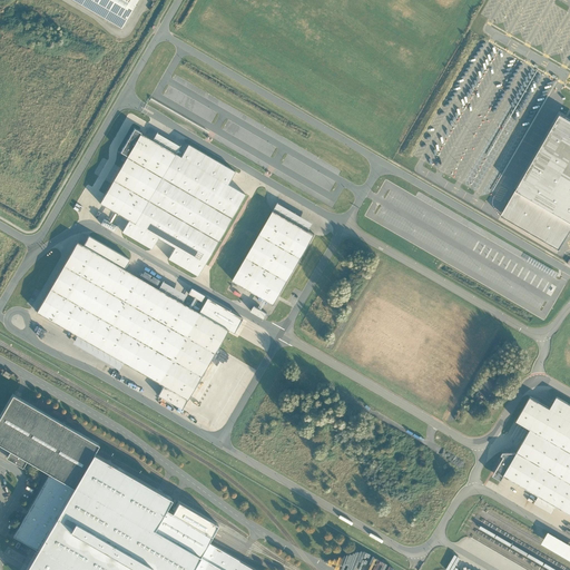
[(134,0),(75,0),(119,26),(134,0)]
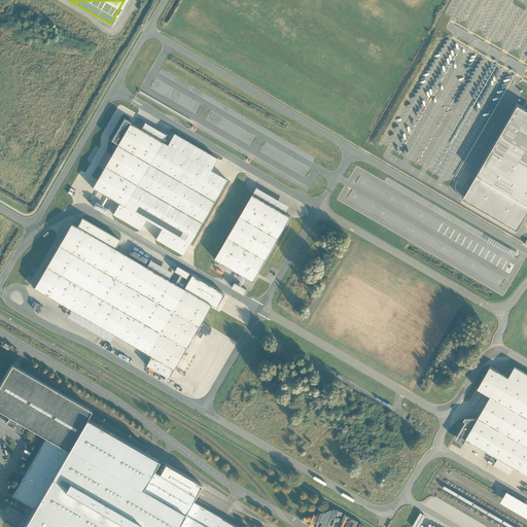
[(526,110),(518,105),(477,176),(526,205),(526,110)]
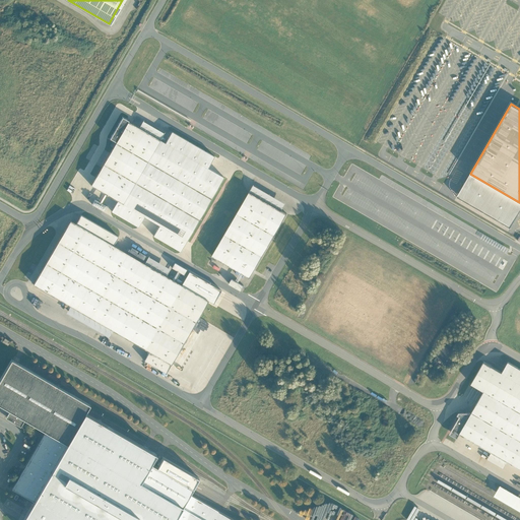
[(116,143),(128,122),(123,119),(111,139),(116,143)]
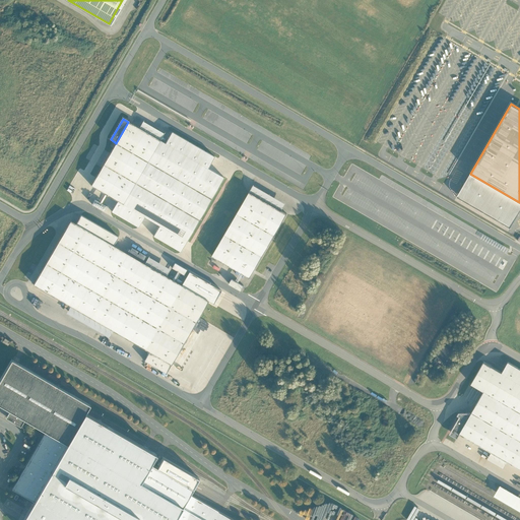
[(166,143),(128,122),(116,143),(91,185),(189,241),(225,178),(208,169),(166,143)]
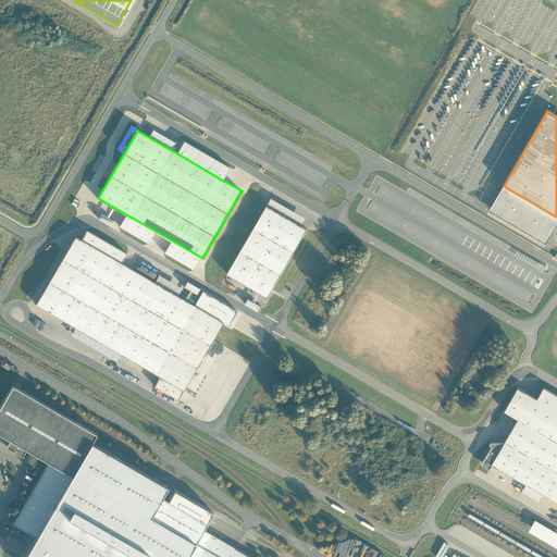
[(184,141),(177,153),(223,181),(231,169),(184,141)]
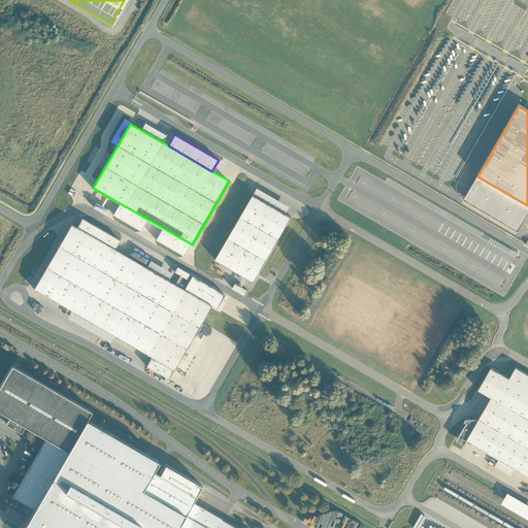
[(527,213),(527,205),(477,176),(471,187),(463,201),(518,232),(526,218),(527,213)]
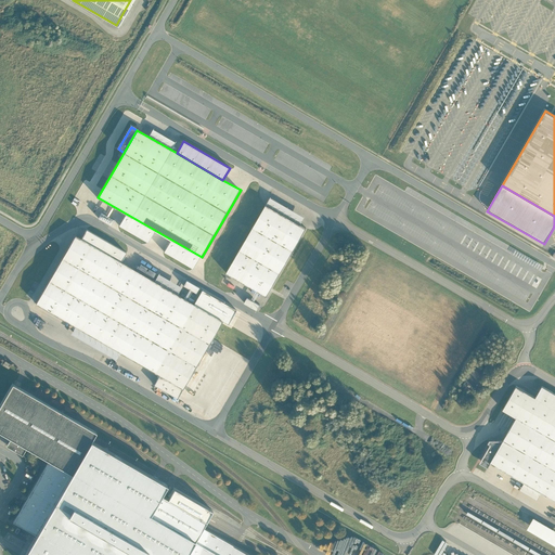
[(307,224),(267,202),(227,270),(268,293),(307,224)]
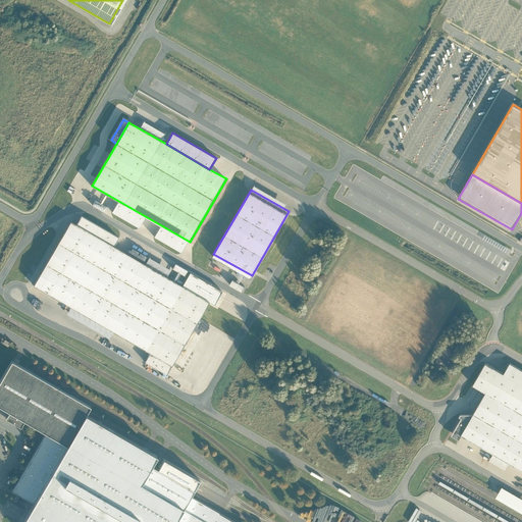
[(107,206),(95,199),(92,205),(104,211),(107,206)]
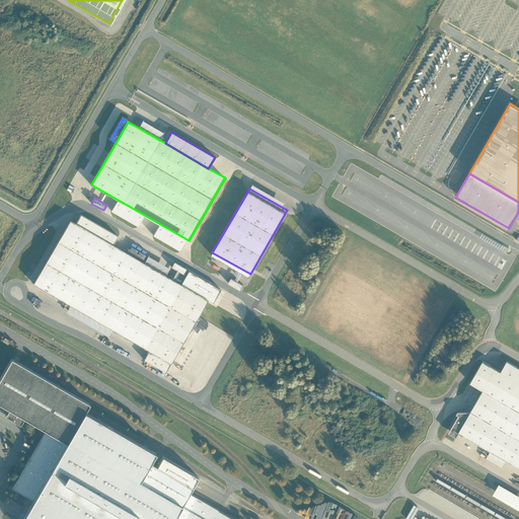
[(75,222),(69,218),(31,283),(70,305),(66,312),(108,337),(113,329),(149,351),(144,361),(166,373),(208,300),(181,285),(114,243),(118,235),(80,214),(75,222)]
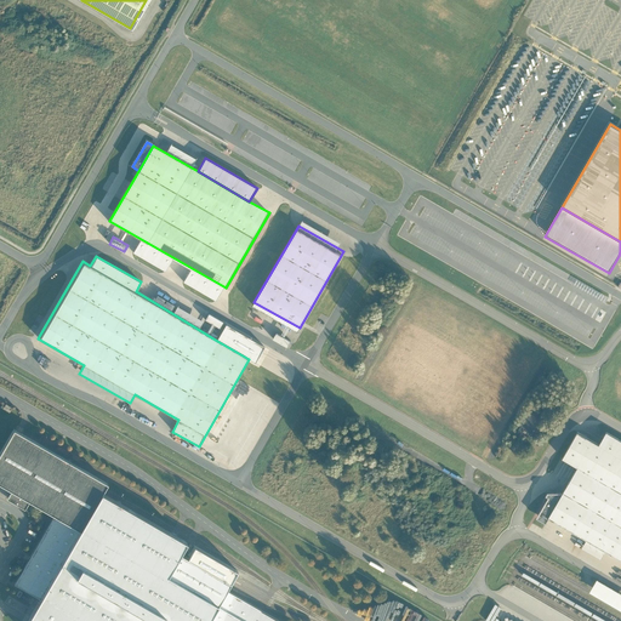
[(217,328),(221,322),(206,313),(203,319),(217,328)]
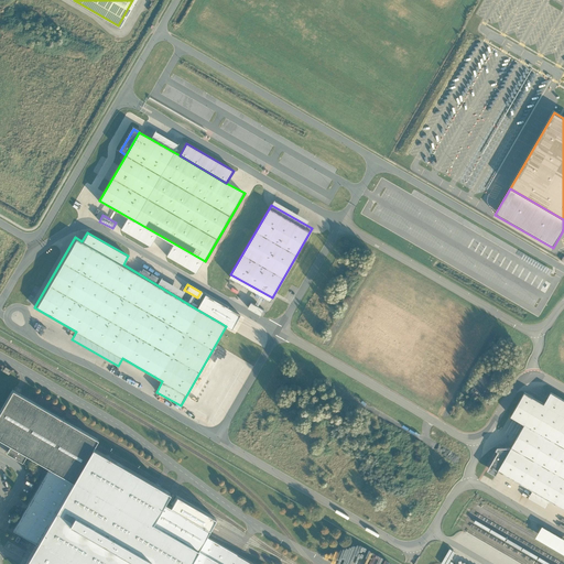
[(206,295),(197,310),(226,326),(231,329),(240,315),(206,295)]
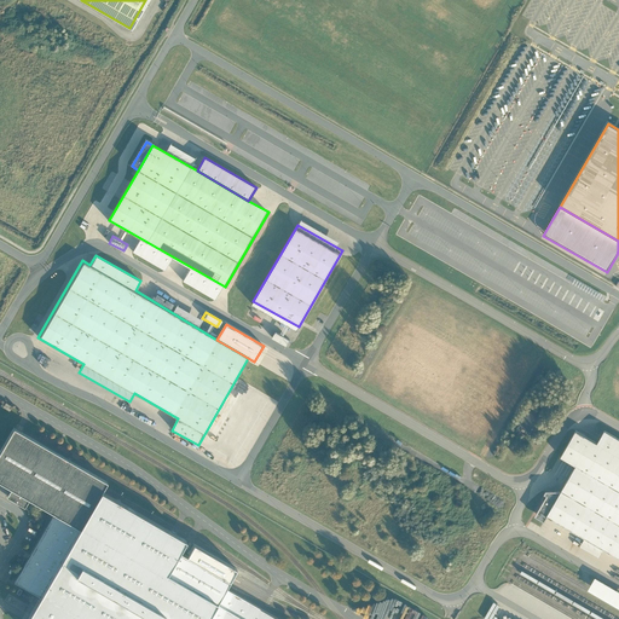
[(290,340),(276,333),(273,337),(287,346),(290,340)]
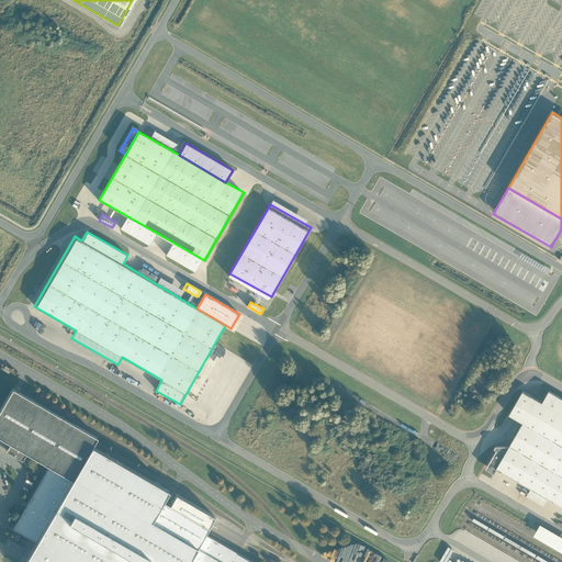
[(71,482),(92,447),(94,444),(98,438),(10,388),(0,403),(0,441),(8,447),(4,452),(21,462),(25,456),(46,468),(71,482)]
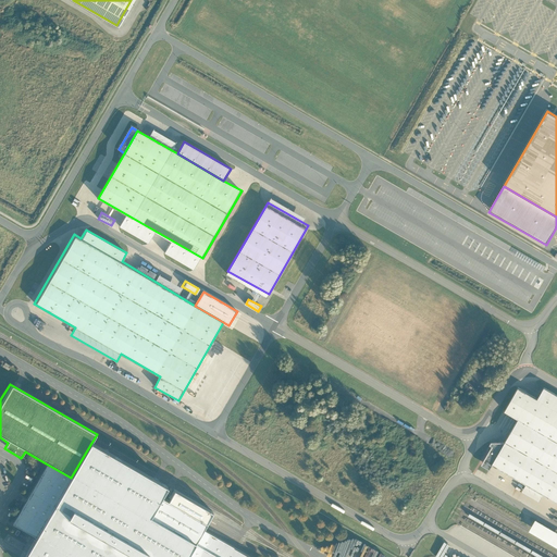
[(556,394),(543,386),(536,397),(517,386),(504,409),(517,416),(504,440),(490,440),(489,442),(491,444),(480,463),(487,468),(491,462),(556,500),(556,394)]
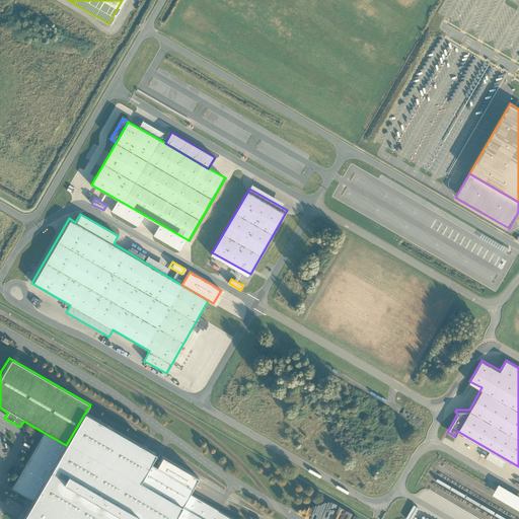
[(428,392),(431,386),(422,382),(419,387),(428,392)]
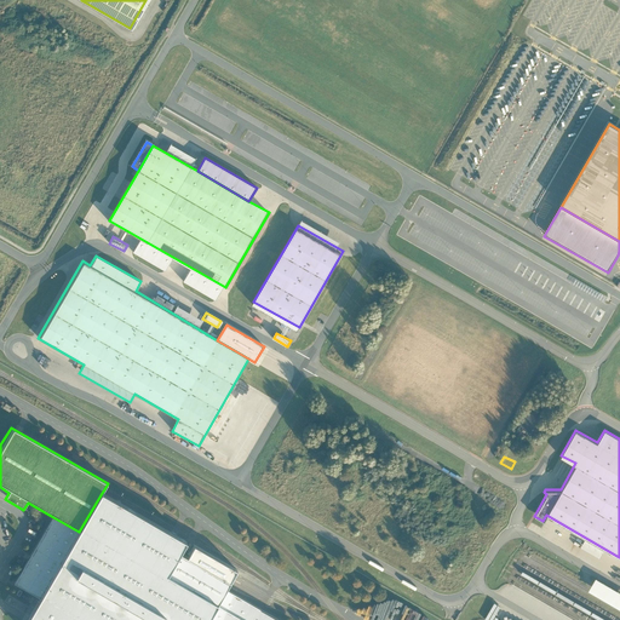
[(187,543),(102,493),(79,532),(51,516),(11,584),(40,600),(28,619),(246,619),(219,604),(167,575),(179,554),(187,543)]
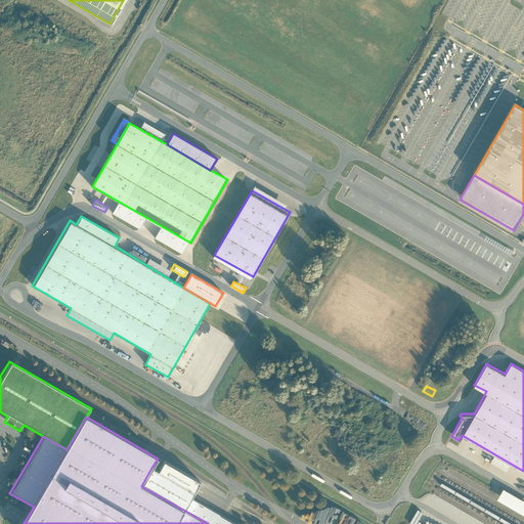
[(159,472),(194,493),(202,482),(166,462),(159,472)]
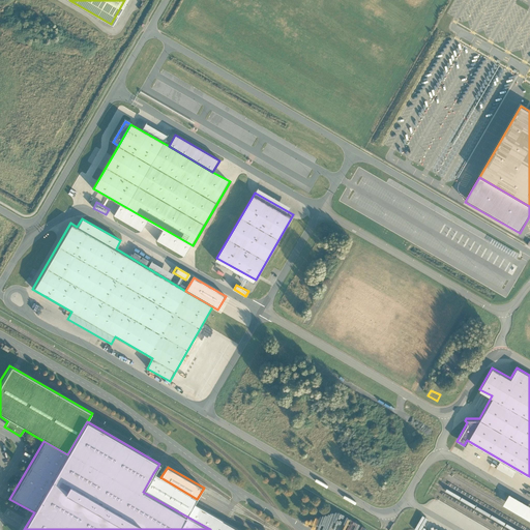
[(187,517),(196,501),(197,500),(197,499),(160,477),(153,473),(143,492),(187,517)]
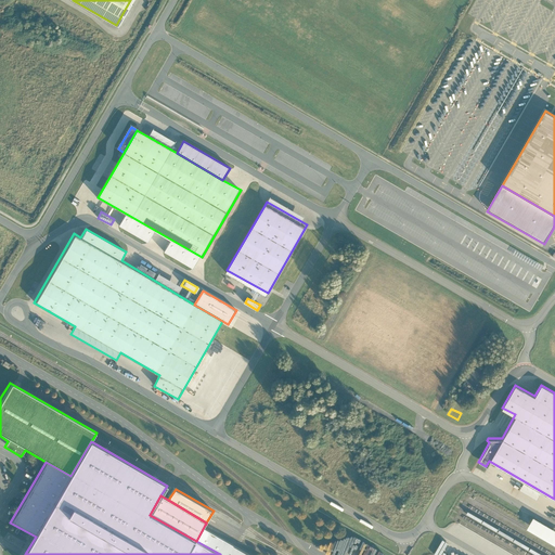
[(554,529),(533,517),(527,528),(554,543),(554,529)]
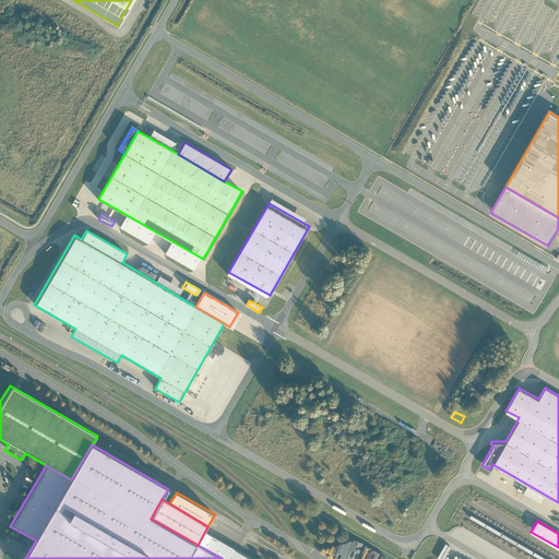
[(258,558),(206,528),(198,545),(222,558),(258,558)]
